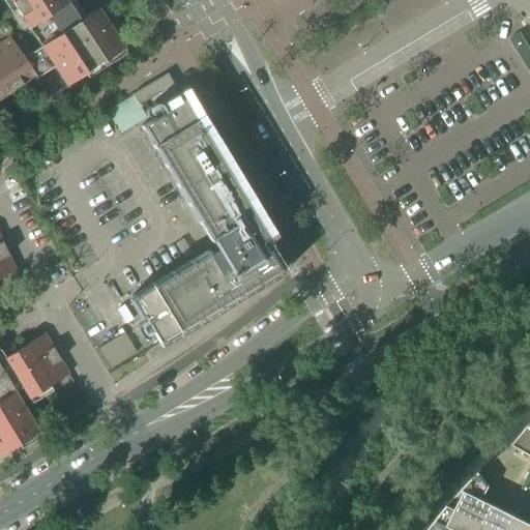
[(80,21),(65,0),(8,0),(40,47),(23,58),(9,37),(0,42),(0,99),(33,78),(47,98),(123,48),(97,8),(80,21)]
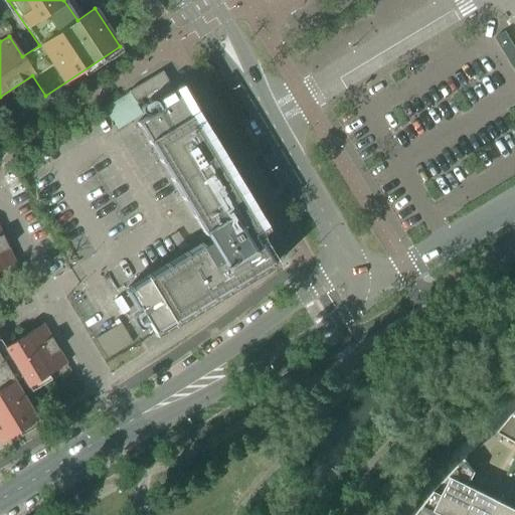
[(514,68),(514,47),(505,32),(495,38),(514,69),(514,68)]
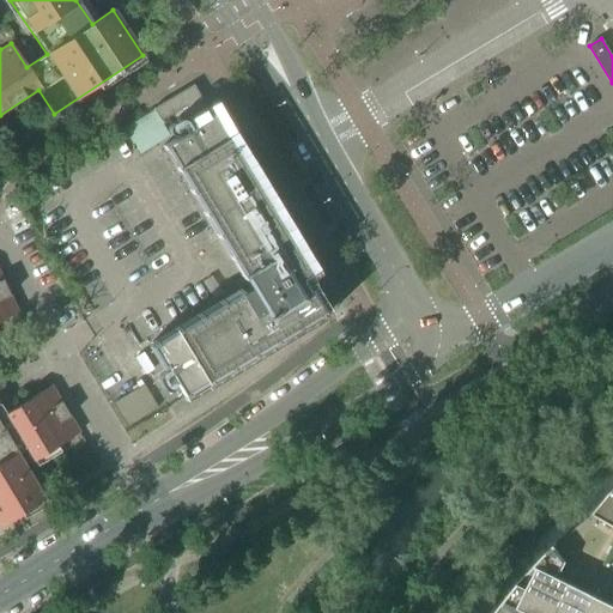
[(162,146),(190,194),(248,289),(241,292),(240,291),(151,344),(183,398),(323,313),(309,289),(299,293),(292,284),(311,272),(216,114),(211,116),(193,85),(152,109),(159,122),(184,107),(196,126),(162,146)]
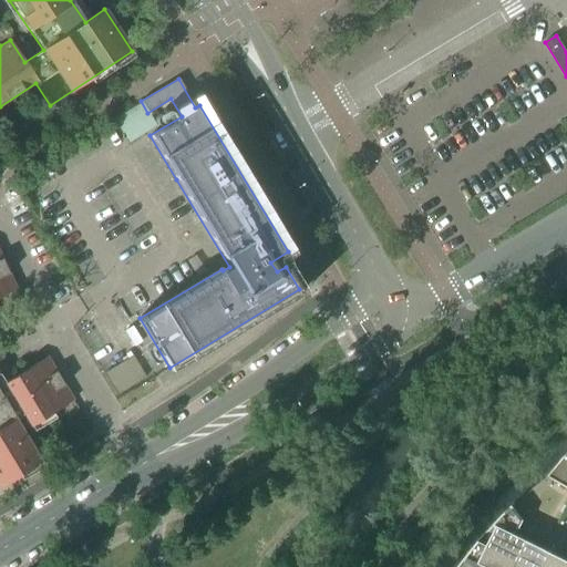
[(115,117),(132,141),(155,125),(140,102),(115,117)]
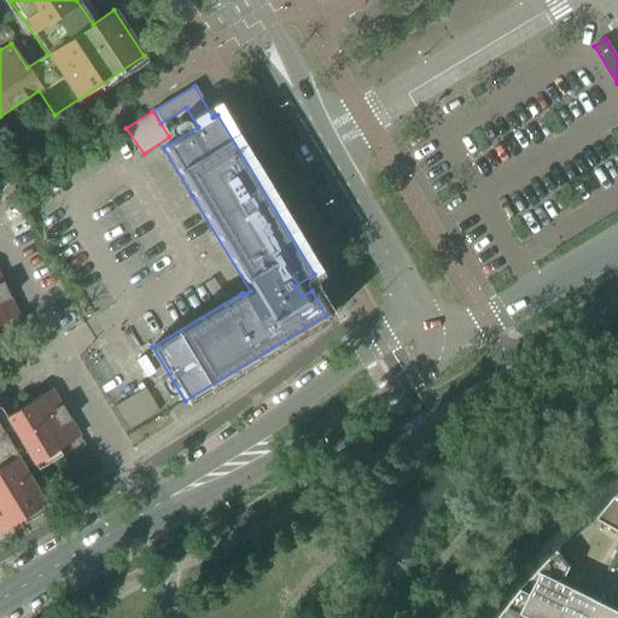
[(0,278),(0,324),(18,316),(0,278)]
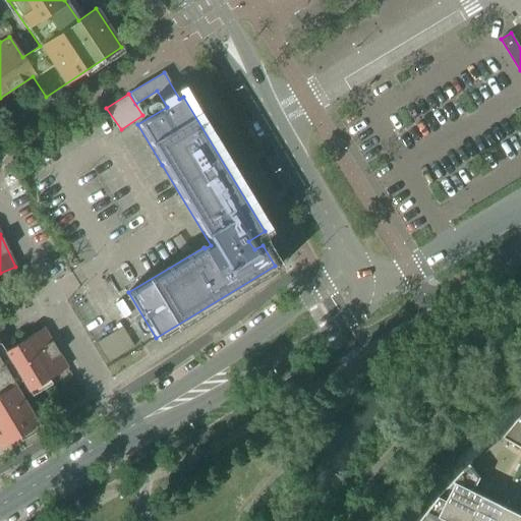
[(98,340),(109,359),(135,344),(124,325),(98,340)]
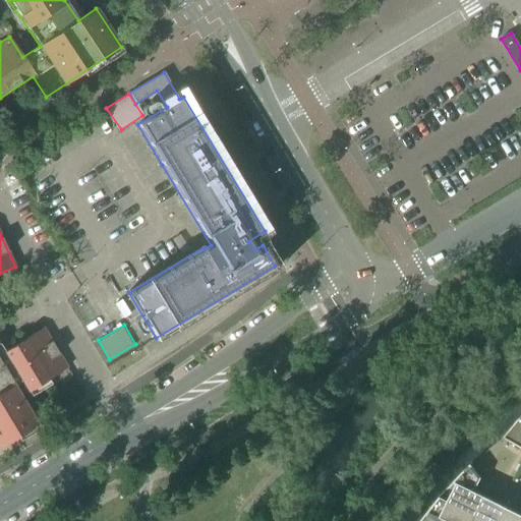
[(43,328),(21,341),(46,381),(67,367),(43,328)]
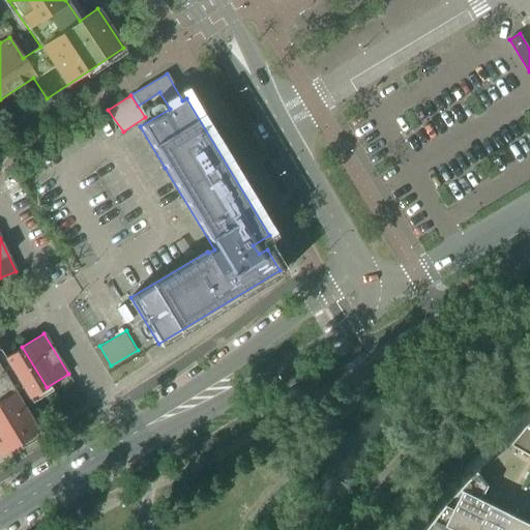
[(47,387),(22,347),(3,358),(28,399),(47,387)]
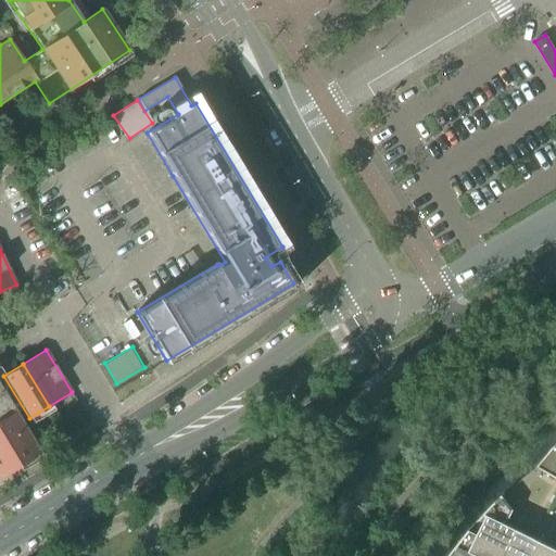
[(0,477),(40,453),(15,412),(14,409),(0,418),(0,400),(7,396),(0,386),(0,477)]
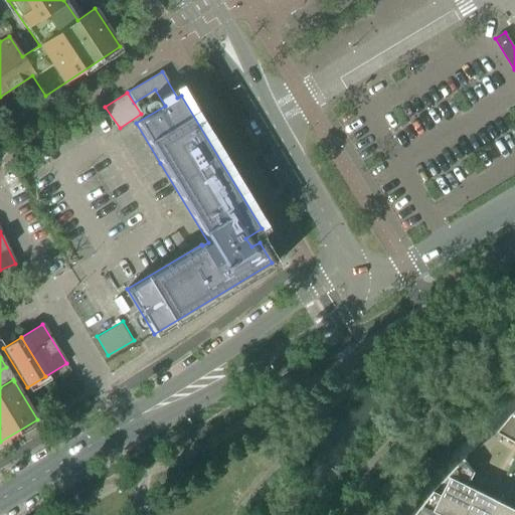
[(514,411),(510,417),(498,433),(514,443),(514,411)]
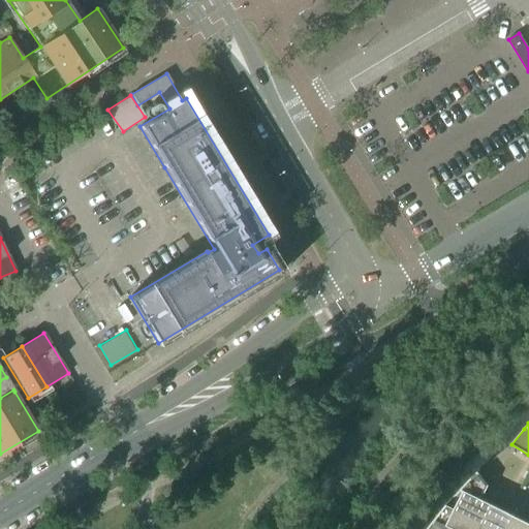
[(476,521),(486,501),(481,499),(489,486),(477,471),(466,483),(446,505),(476,521)]
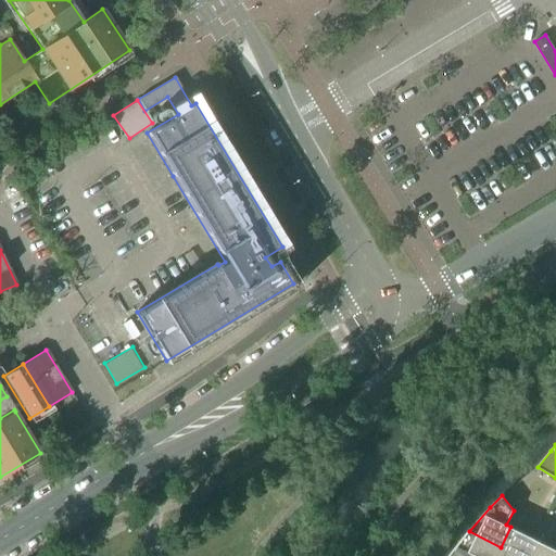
[(508,555),(521,532),(510,527),(501,547),(469,531),(456,547),(472,555),(508,555)]
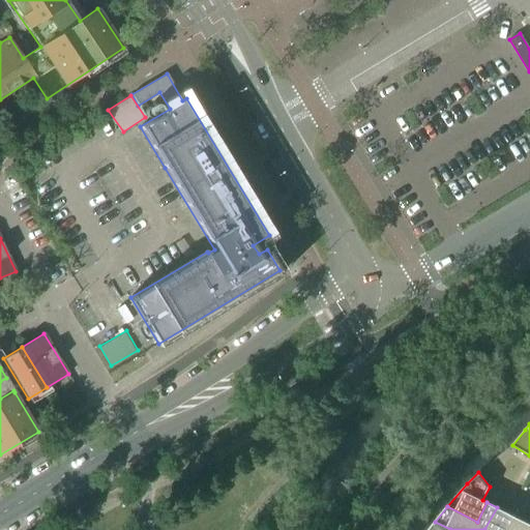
[(484,529),(508,529),(516,517),(497,507),(484,529)]
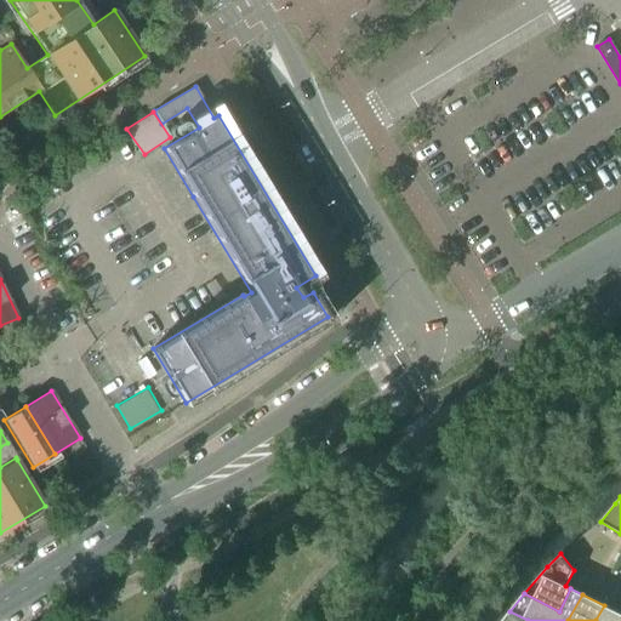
[(620,620),(620,613),(604,605),(596,620),(620,620)]
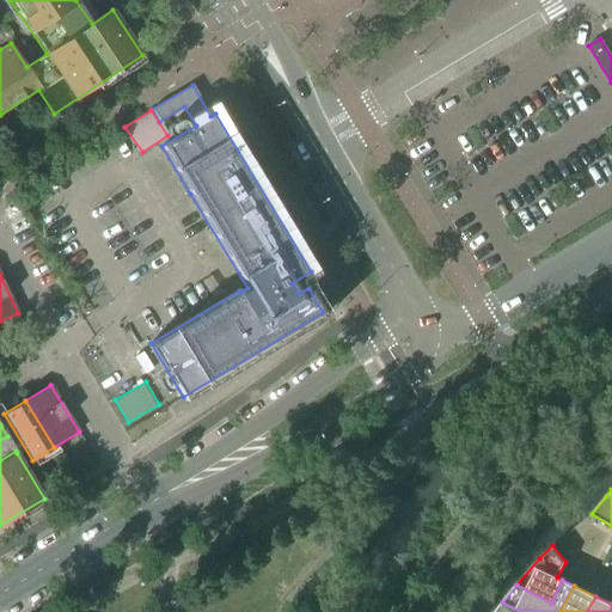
All buildings are outlined.
